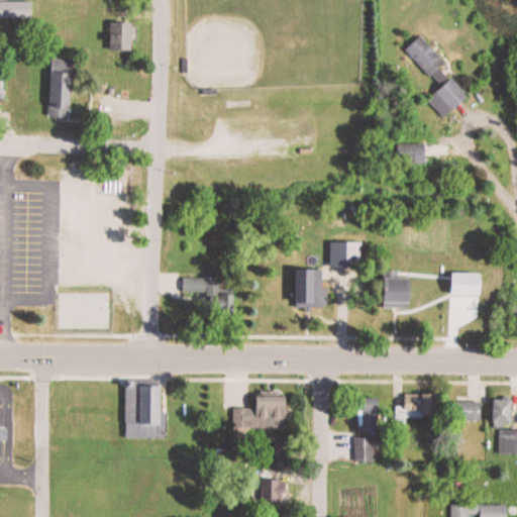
[(0,2),(0,18),(35,18),(35,2),(0,2)]
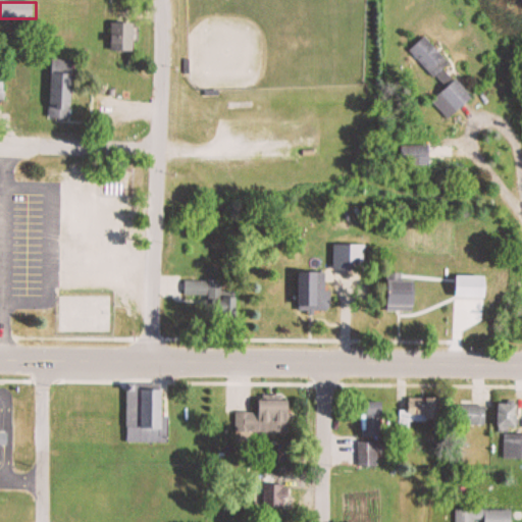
[(139,53),(139,22),(113,22),(113,53),(139,53)]
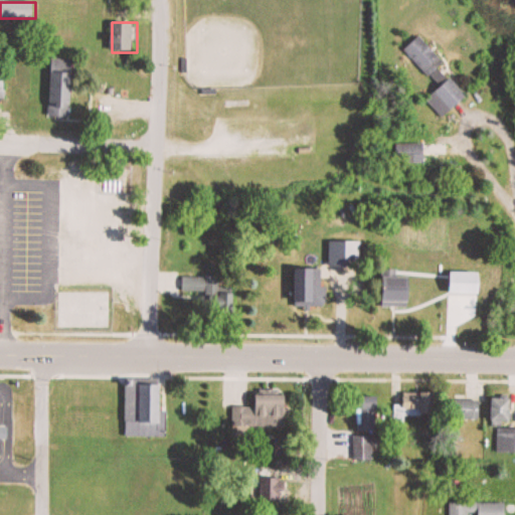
[(470,99),(444,67),(448,64),(422,35),(407,48),(442,89),(428,99),(446,119),(470,99)]
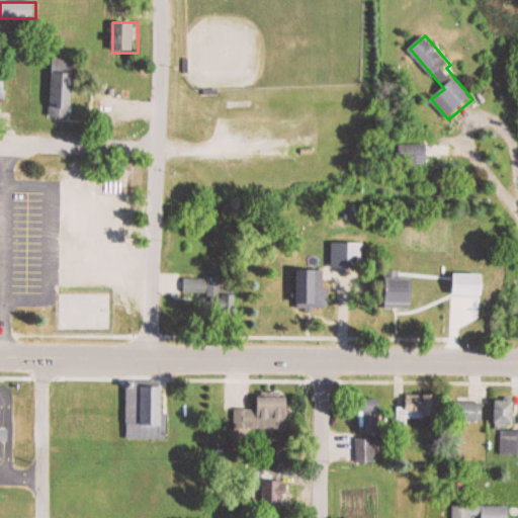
[(50,119),(74,119),(76,62),(52,61),(50,119)]
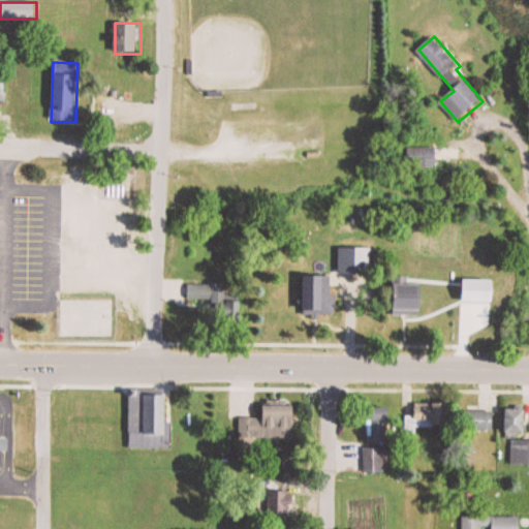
[(438,149),(410,149),(410,167),(438,167),(438,149)]
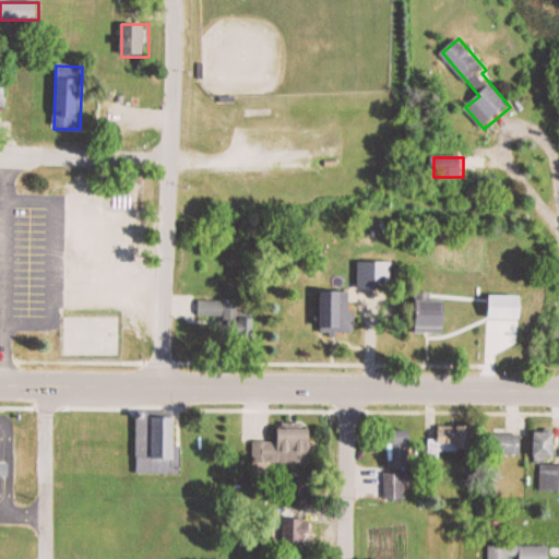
[(392,263),(358,263),(358,288),(392,288),(392,263)]
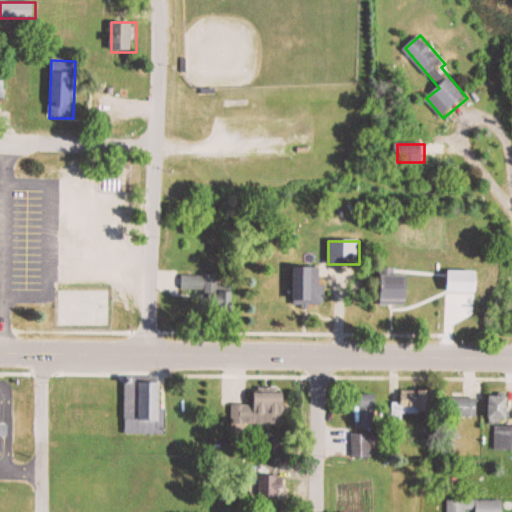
[(298,306),(325,306),(325,268),(298,268),(298,306)]
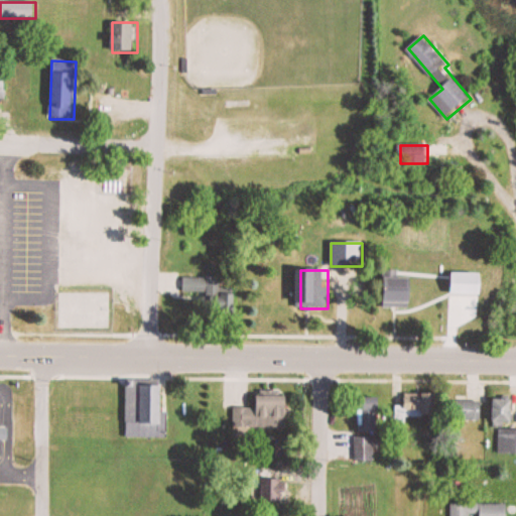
[(487,274),(453,274),(453,295),(487,295),(487,274)]
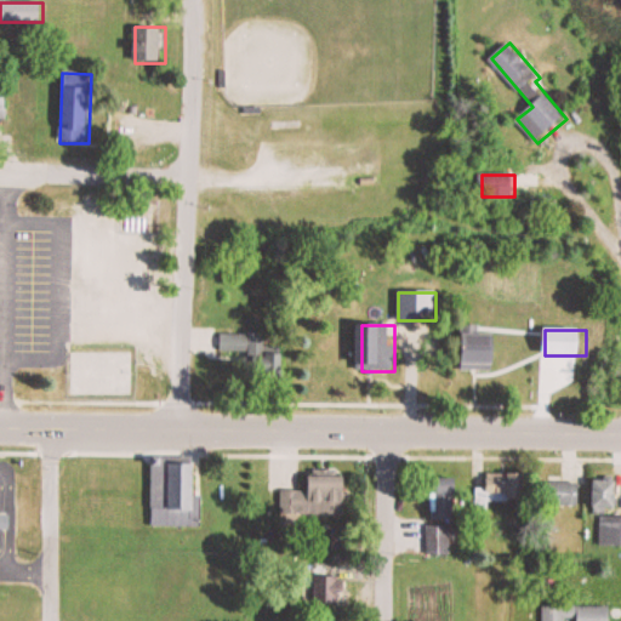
[(465,335),(465,368),(502,368),(502,335),(465,335)]
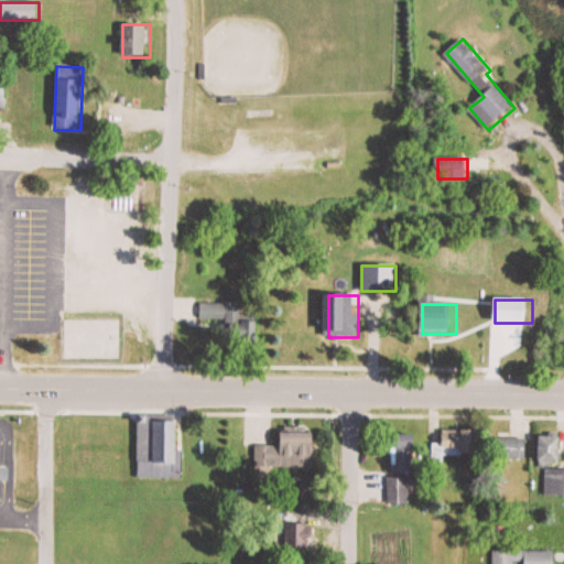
[(65,358),(120,358),(120,320),(65,320),(65,358)]
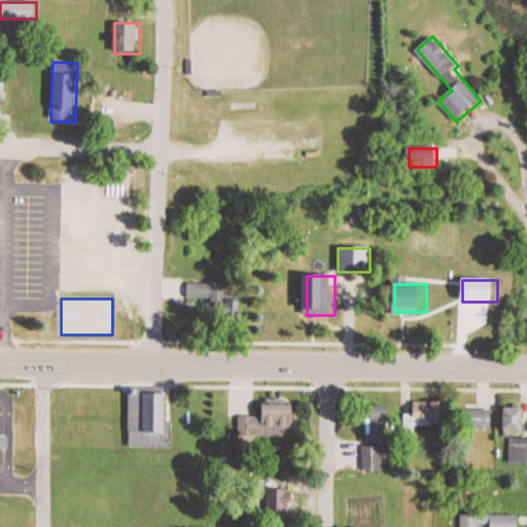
[(129,448),(168,448),(168,395),(144,395),(144,393),(129,393),(129,448)]
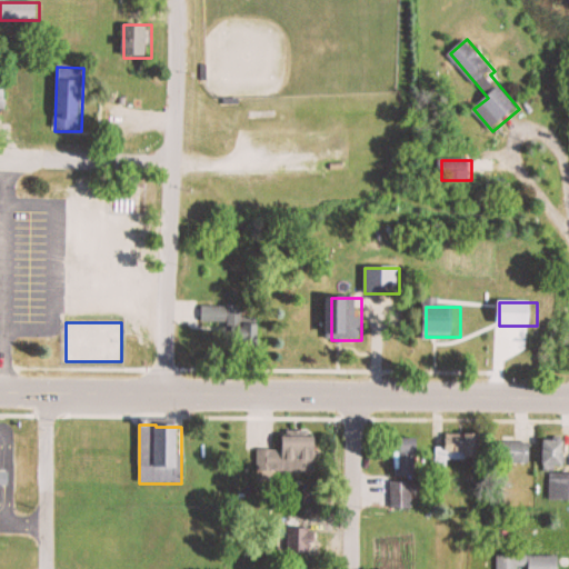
[(483,460),(483,437),(440,437),(440,460),(483,460)]
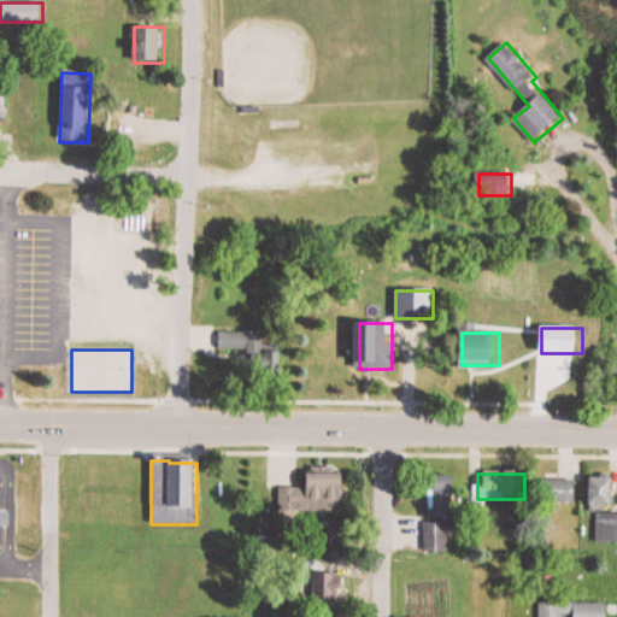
[(347,475),(310,475),(310,488),(280,488),(280,512),(347,513),(347,475)]
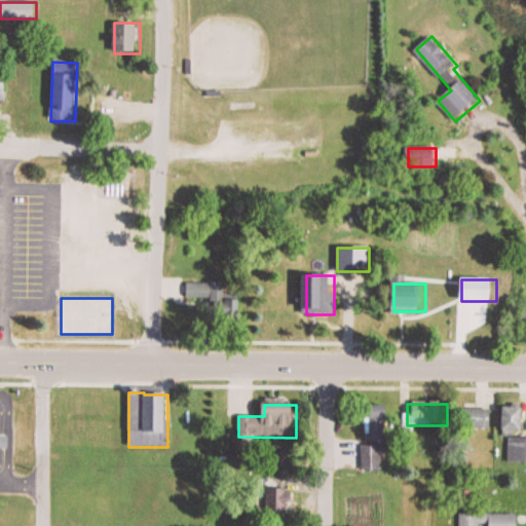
[(386,443),(386,409),(369,409),(369,443),(386,443)]
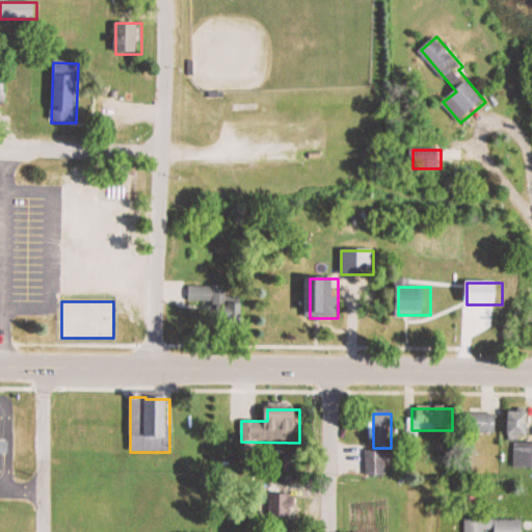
[(498,414),(464,414),(464,435),(498,435),(498,414)]
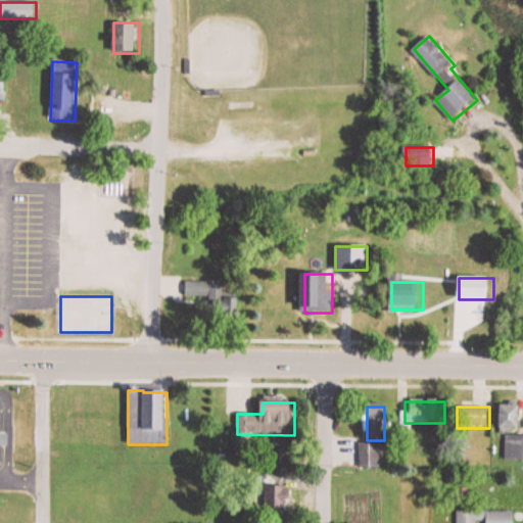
[(522,407),(501,407),(501,433),(522,433),(522,407)]
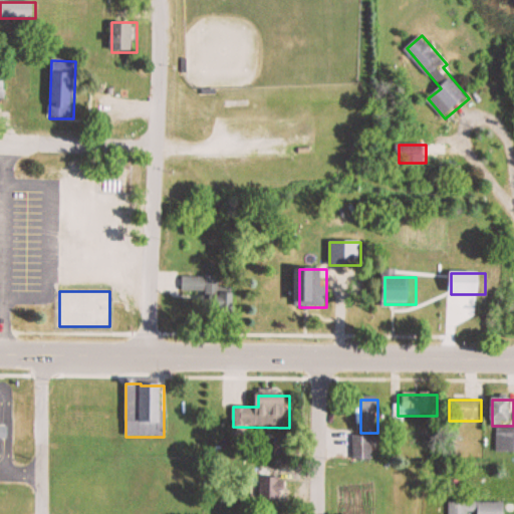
[(497,453),(513,453),(513,430),(497,430),(497,453)]
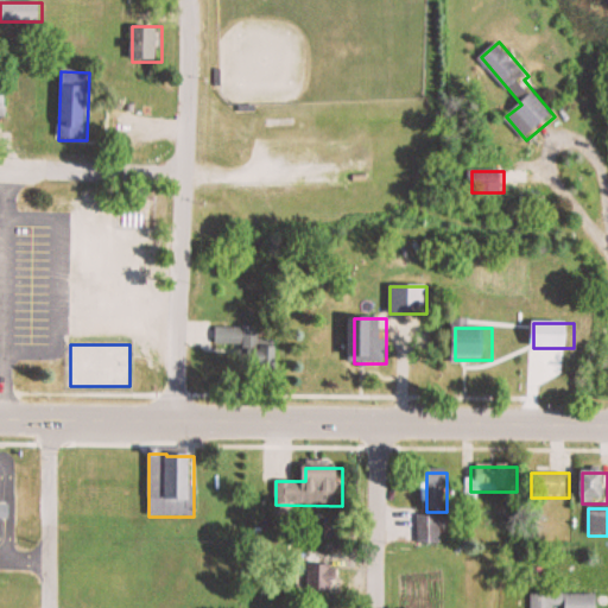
[(443,545),(443,514),(419,514),(420,545),(443,545)]
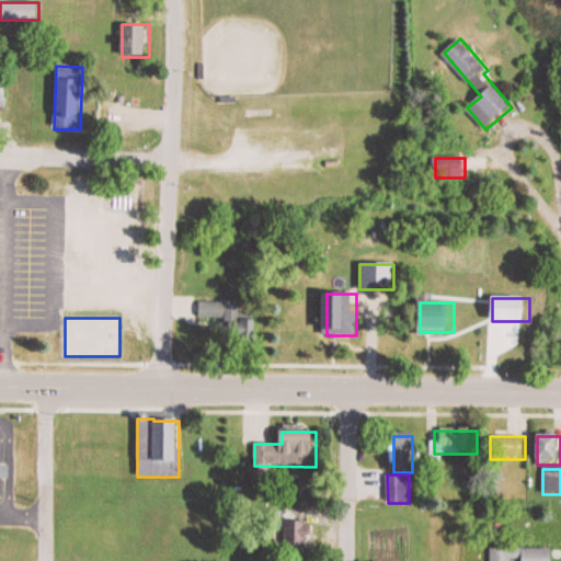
[(489,549),(489,560),(514,560),(515,549),(489,549)]
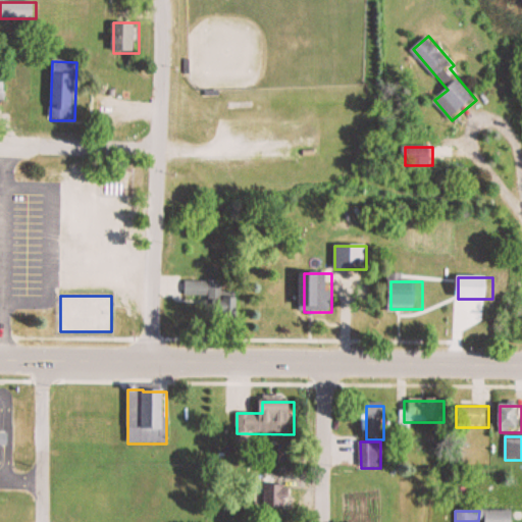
[(484,511),(484,521),(515,521),(516,511),(484,511)]
